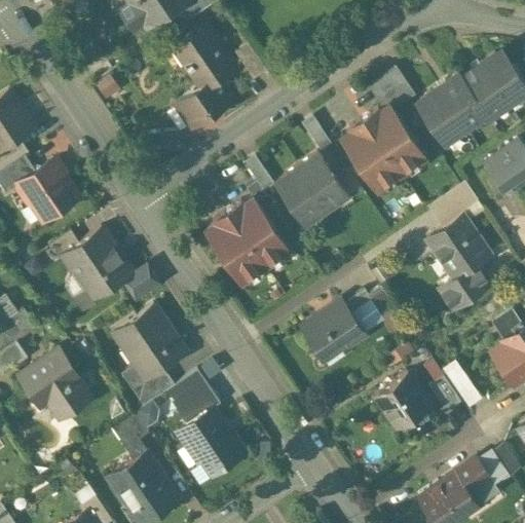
[(138,0),(132,0),(129,2),(128,2),(118,9),(134,32),(144,25),(144,24),(151,20),(138,0)]
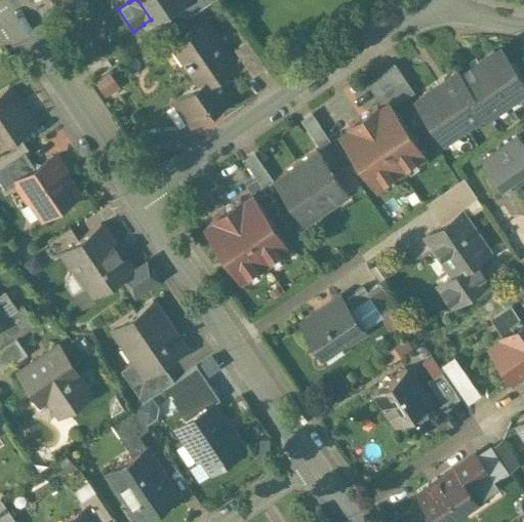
[(127,0),(128,2),(129,2),(131,0),(137,0),(151,19),(144,24),(144,25),(133,32),(134,33),(172,7),(170,4),(176,0),(180,0),(182,1),(183,0),(127,0)]
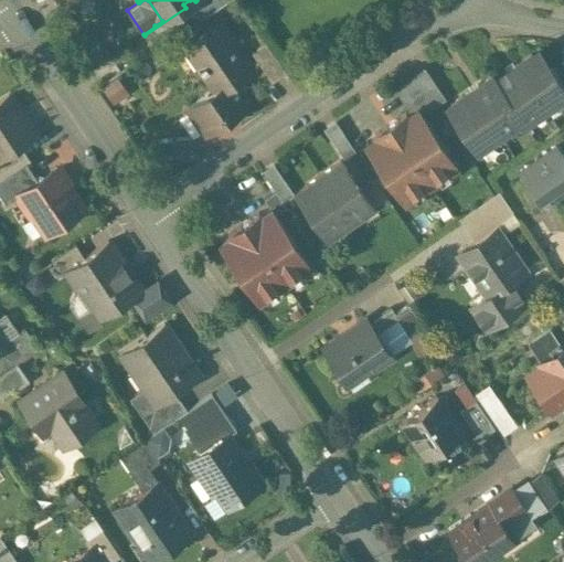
[(197,0),(195,1),(206,17),(230,0),(197,0)]
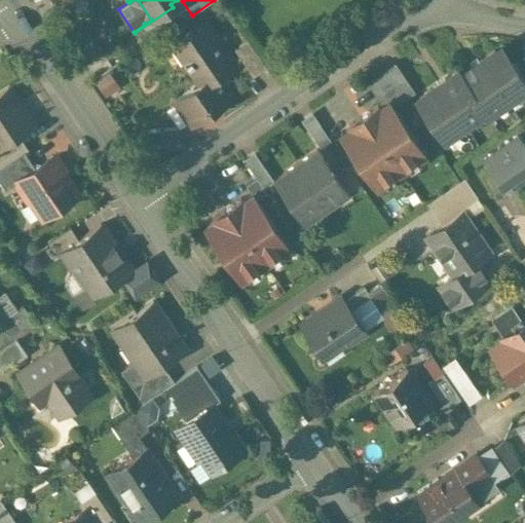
[(207,25),(162,55),(164,58),(182,45),(192,60),(183,66),(186,70),(188,68),(200,85),(202,88),(218,77),(235,66),(227,54),(226,54),(219,44),(220,43),(207,25)]
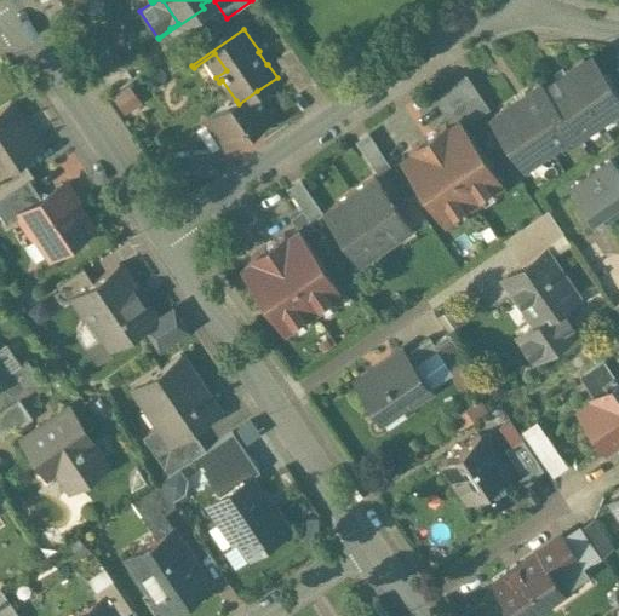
[(314,81),(292,50),(276,61),(299,92),(314,81)]
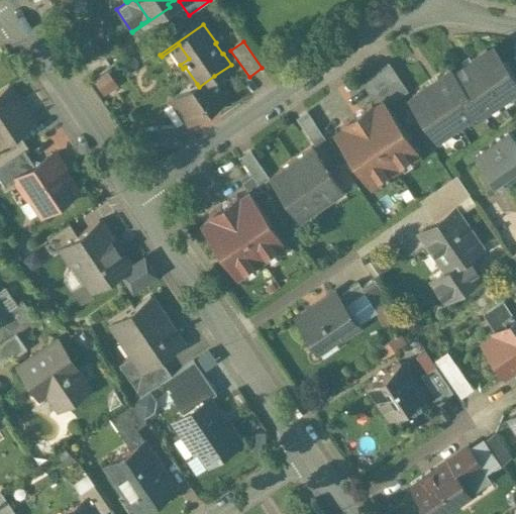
[(450,70),(409,98),(436,137),(476,111),(479,114),(515,88),(515,81),(514,79),(496,52),(486,50),(452,73),(450,70)]
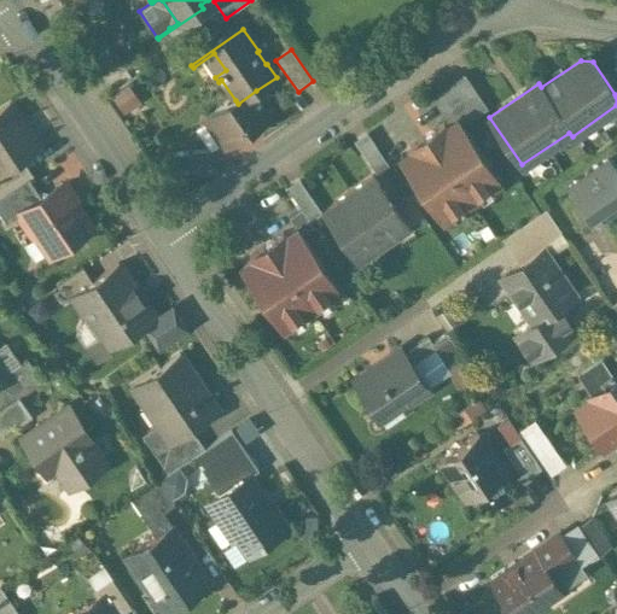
[(487,110),(464,75),(449,86),(472,118),(472,120),(487,110)]
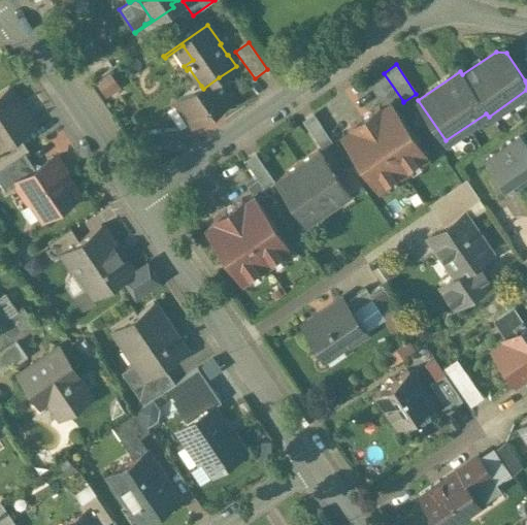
[(384,73),(368,84),(385,107),(389,104),(389,103),(390,102),(394,108),(403,101),(384,73)]
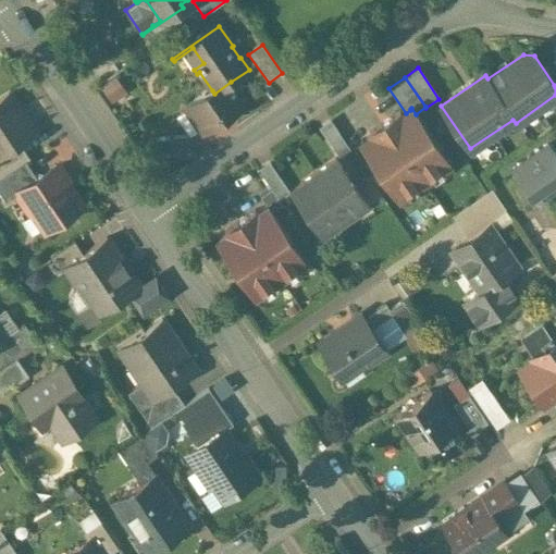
[(111,102),(127,96),(120,78),(103,85),(111,102)]
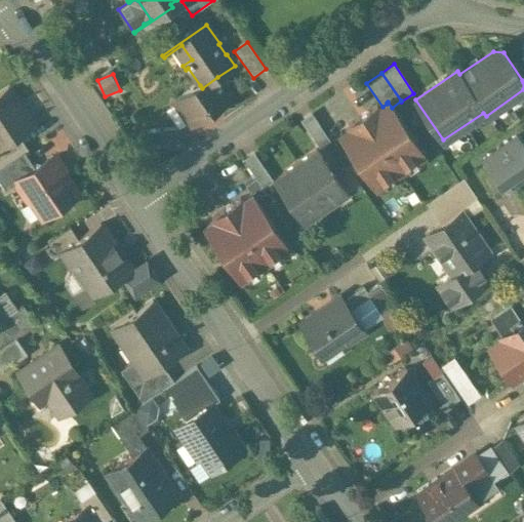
[(200,85),(175,103),(192,125),(232,97),(217,77),(202,88),(200,85)]
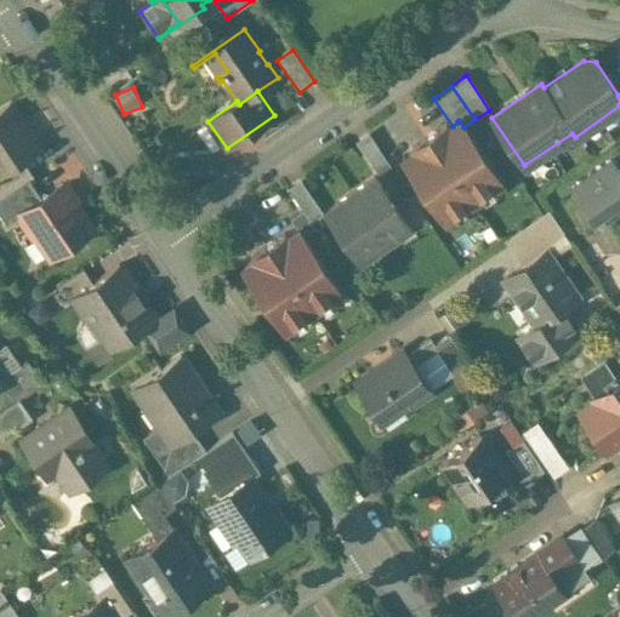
[(10,108),(0,114),(0,176),(17,164),(39,149),(10,108)]
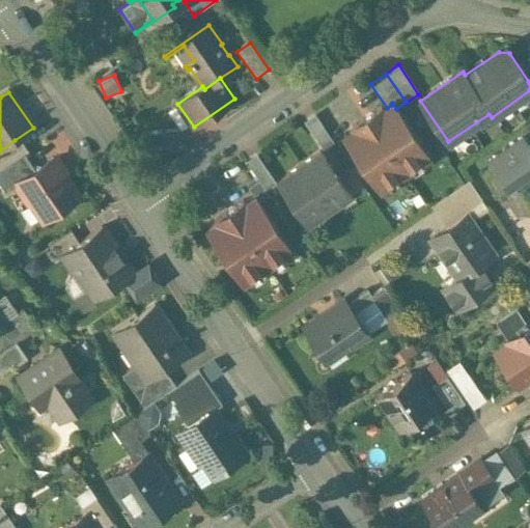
[(382,107),(353,128),(354,128),(355,130),(345,135),(344,135),(381,189),(382,188),(382,187),(426,157),(427,157),(428,157),(396,109),(392,103),(391,104),(391,105),(387,108),(383,110),(381,109),(382,108),(382,107)]
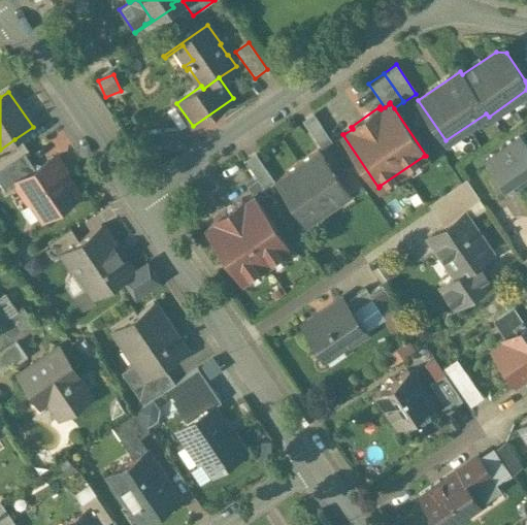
[(325,132),(315,118),(305,125),(315,139),(325,132)]
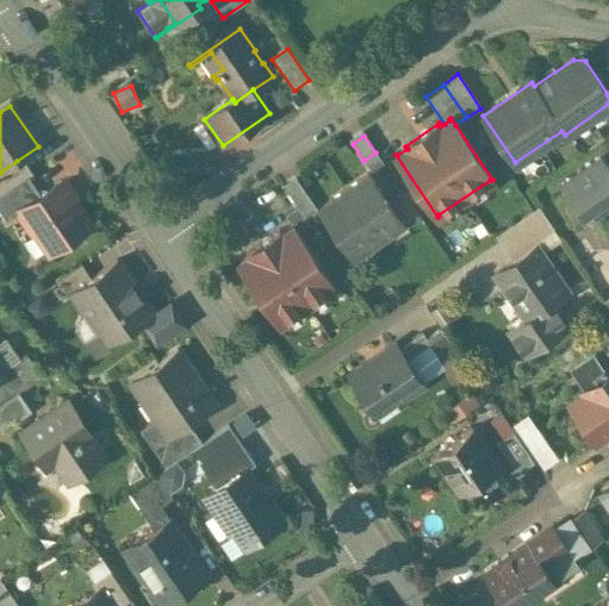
[(205,150),(163,156),(166,174),(209,168),(205,150)]
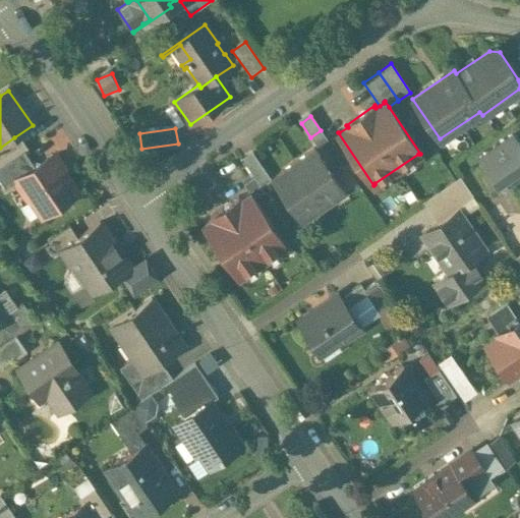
[(321,130),(310,137),(318,148),(327,140),(321,130)]
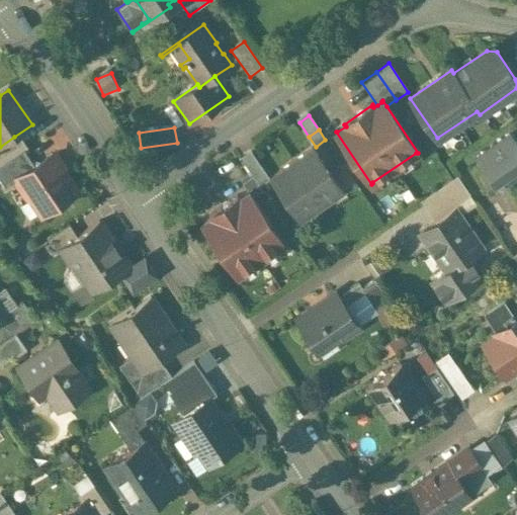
[(516,145),(510,136),(477,159),(494,184),(504,177),(516,169),(516,145)]
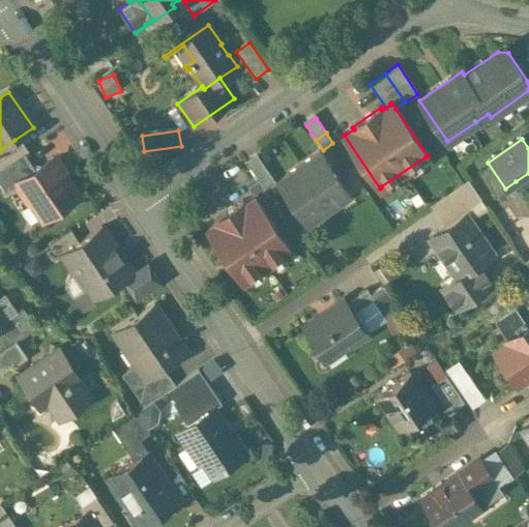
[(0,150),(0,172),(25,155),(15,140),(0,150)]
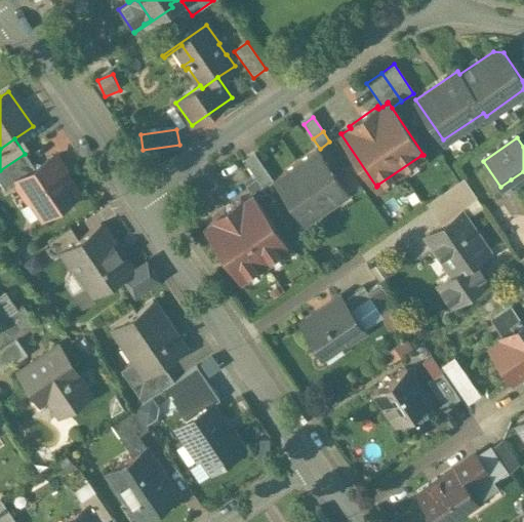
[(345,192),(317,151),(296,165),(324,205),(345,192)]
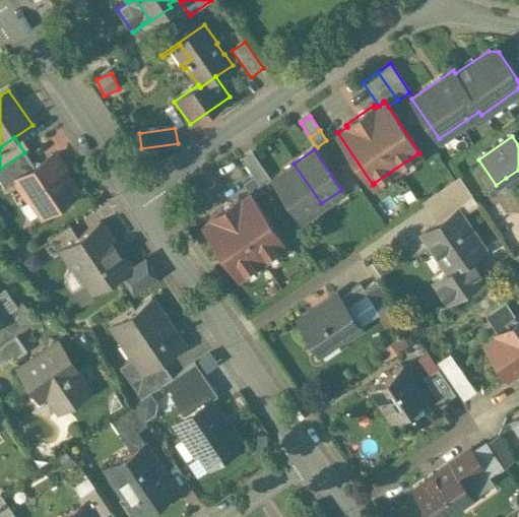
[(24,152),(0,169),(0,182),(6,191),(17,184),(17,182),(36,170),(24,152)]
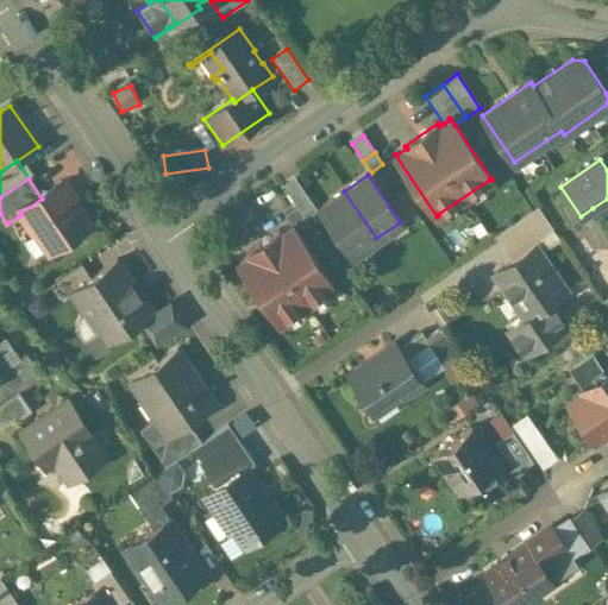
[(298,182),(286,190),(299,208),(309,200),(298,182)]
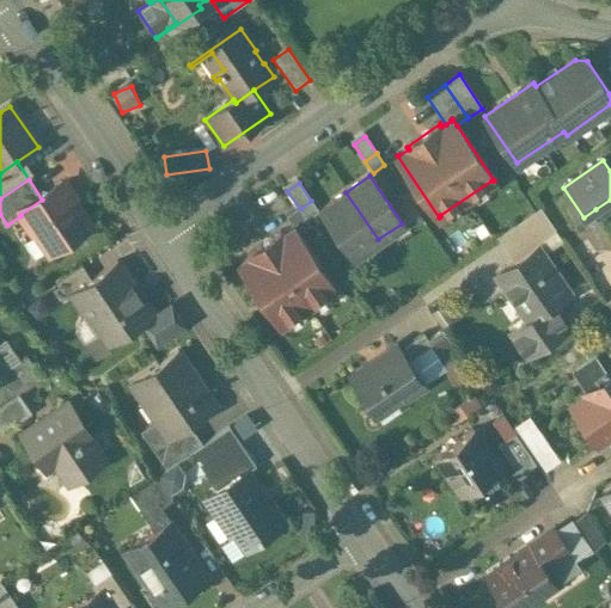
[(42,200),(20,214),(20,216),(32,233),(36,233),(50,255),(67,243),(73,243),(81,238),(84,232),(90,227),(72,202),(73,201),(63,185),(42,200)]
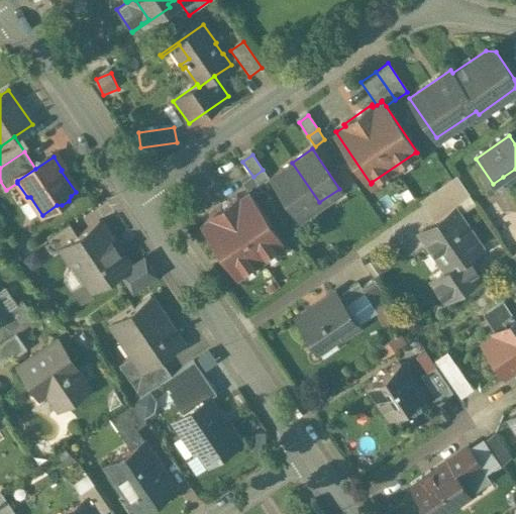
[(292,163),(272,177),(299,216),(319,202),(292,163)]
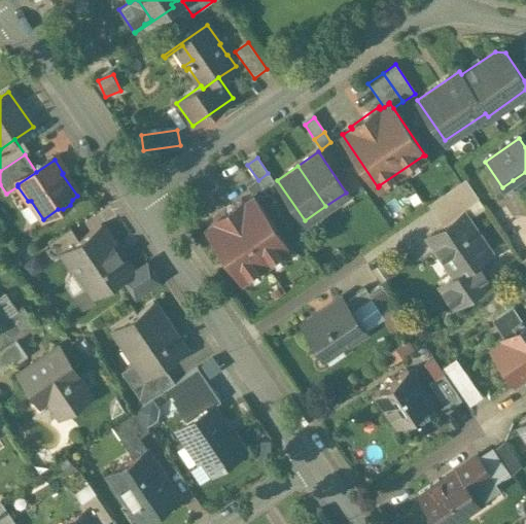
[(525,172),(513,180),(518,187),(525,181),(525,172)]
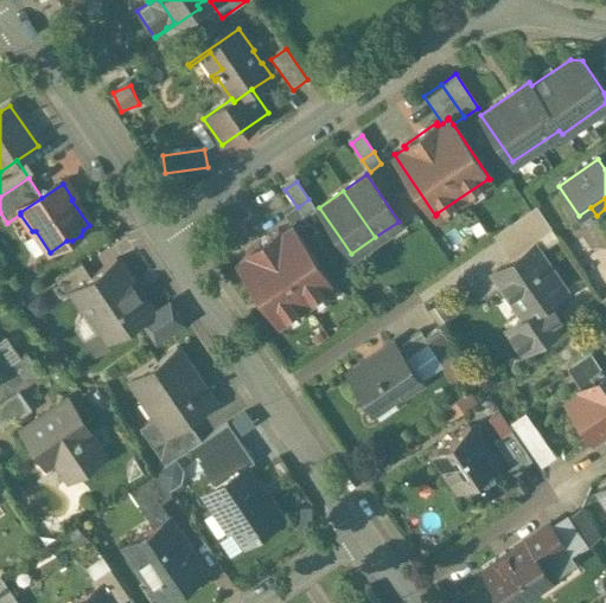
[(308,199),(298,207),(304,217),(316,210),(308,199)]
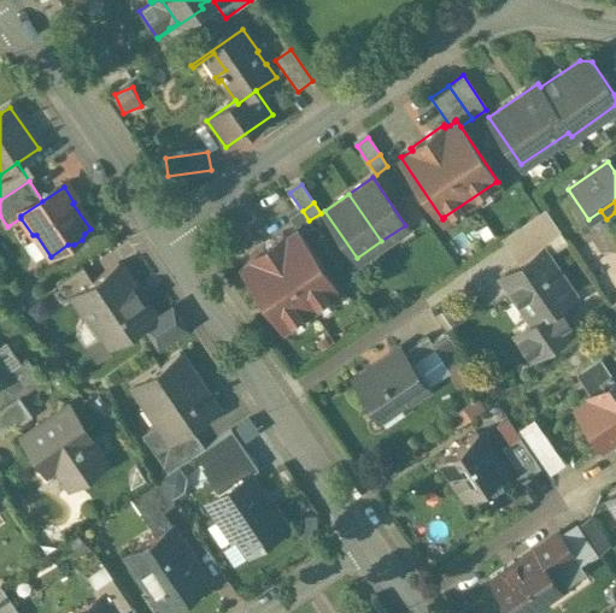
[(301,211),(289,219),(297,229),(300,235),(312,227),(301,211)]
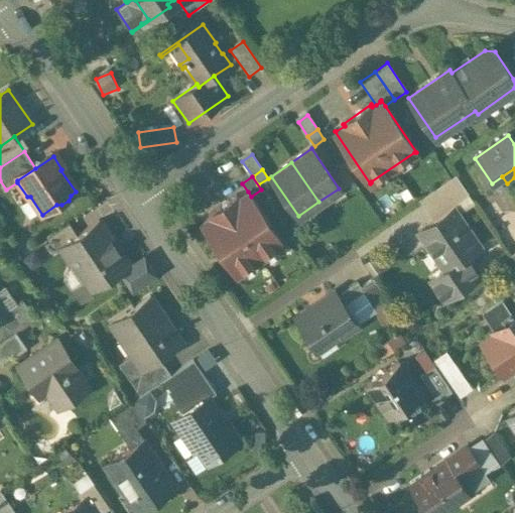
[(456,176),(426,196),(436,210),(465,189),(456,176)]
